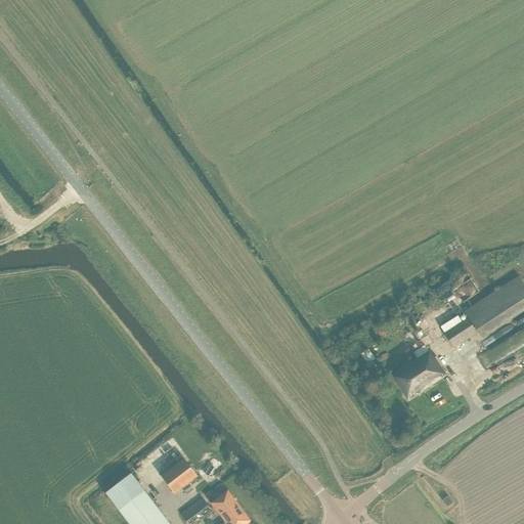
[(467,318),(444,333),(454,348),(463,343),(467,341),(477,334),(467,318)]
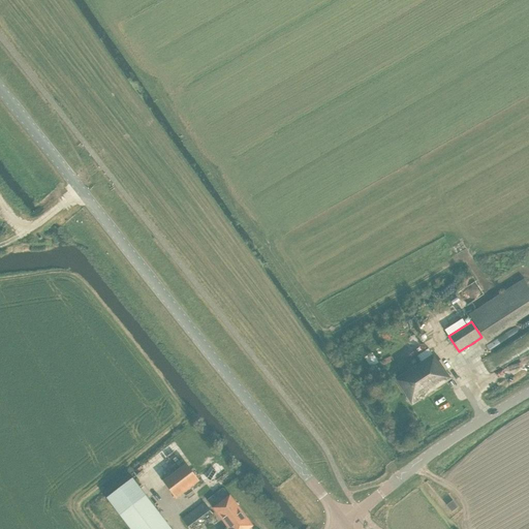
[(423,362),(396,379),(412,405),(450,379),(439,361),(437,362),(433,355),(423,362)]
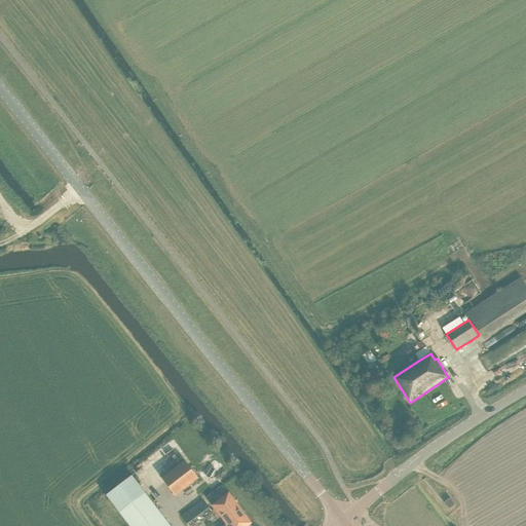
[(176,495),(197,479),(185,462),(163,479),(176,495)]
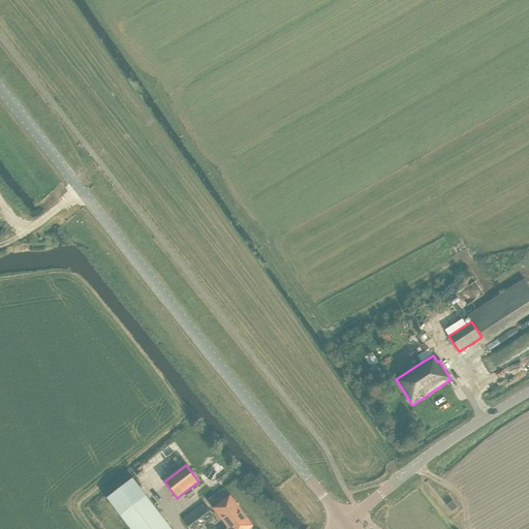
[(132,478),(106,498),(121,516),(130,528),(172,528),(147,496),(132,478)]
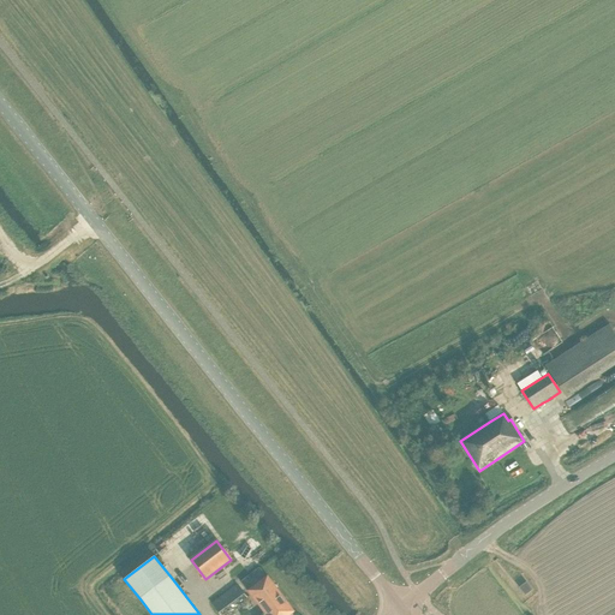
[(291,614),(296,611),(268,575),(248,591),(266,614),(291,614)]
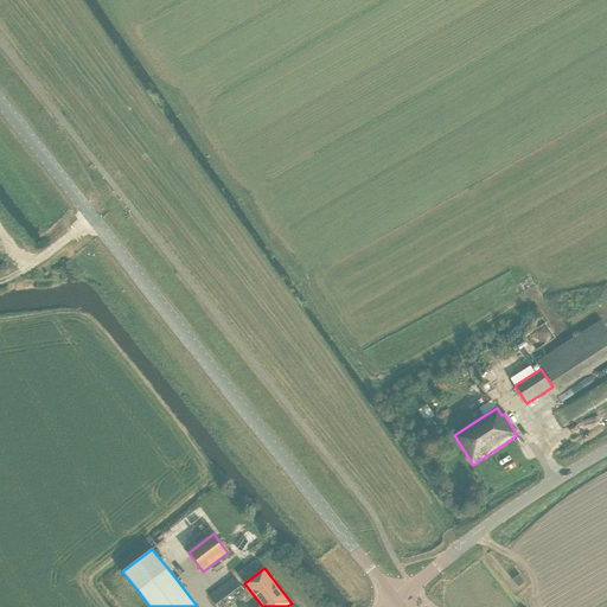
[(518,588),(525,582),(519,574),(512,580),(518,588)]
